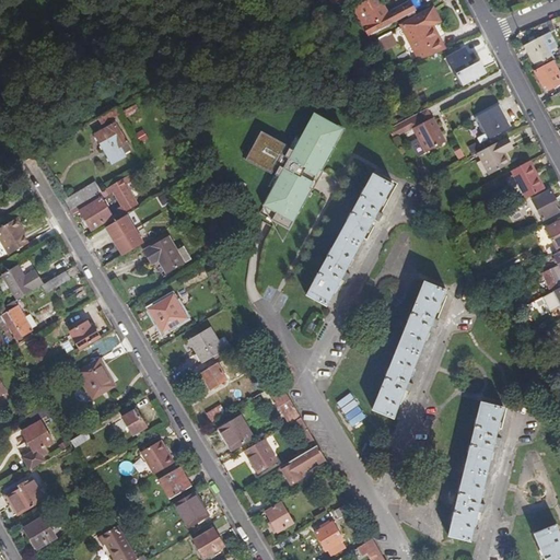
[(378,0),(372,0),(356,9),(370,35),(392,24),(378,0)]
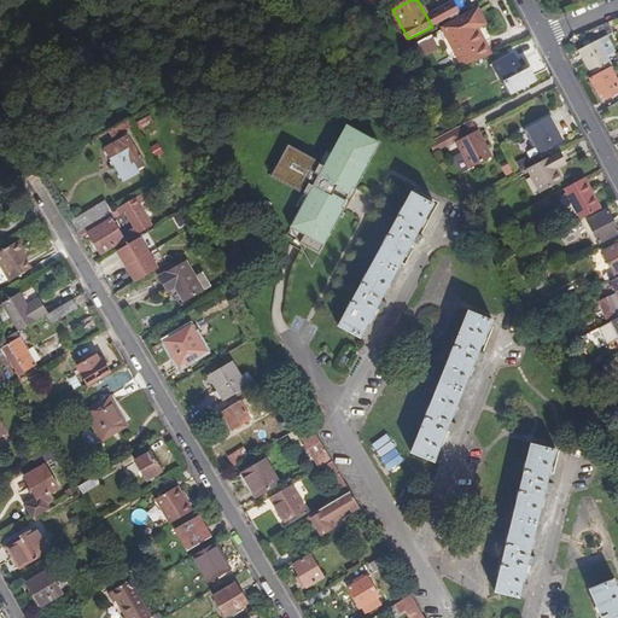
[(367,4),(360,9),(365,18),(373,13),(367,4)]
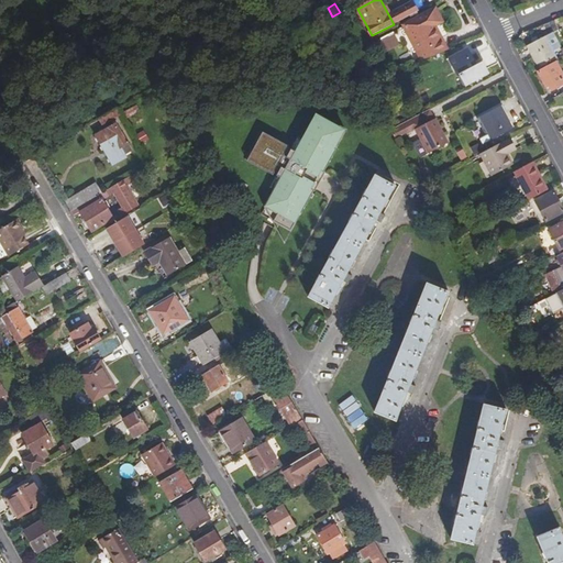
[(405,28),(421,61),(444,52),(432,28),(439,23),(433,12),(405,28)]
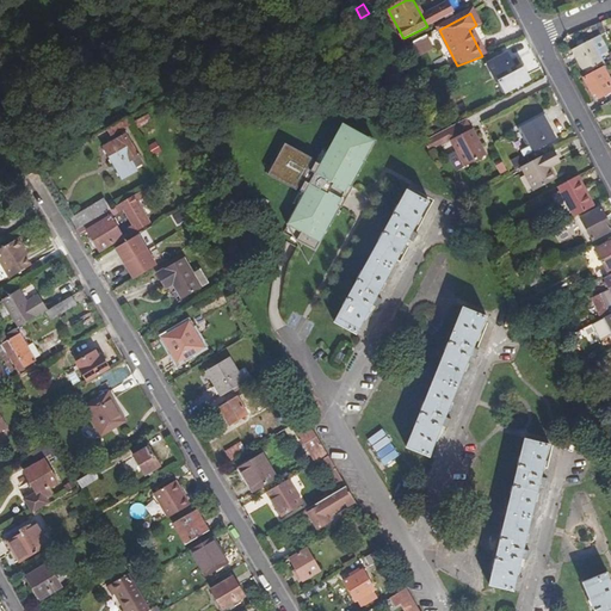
[(425,43),(429,51),(433,48),(427,35),(411,43),(418,57),(423,54),(419,44),(425,43)]
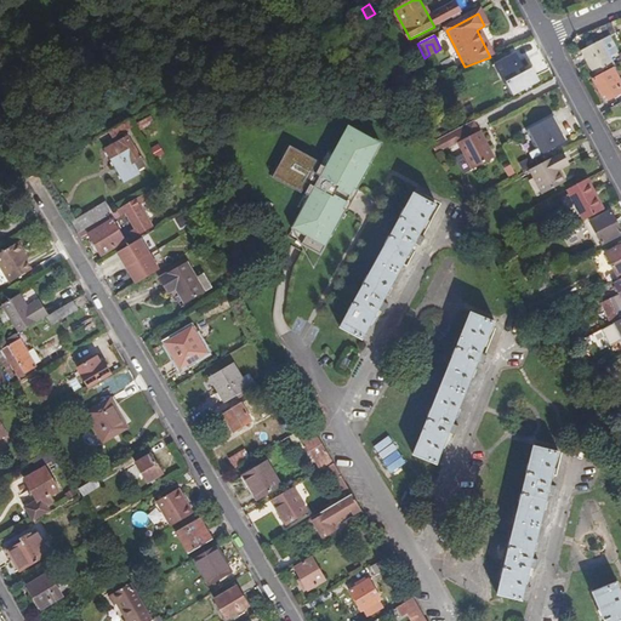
[(582,50),(594,74),(614,64),(609,55),(617,50),(610,35),(582,50)]
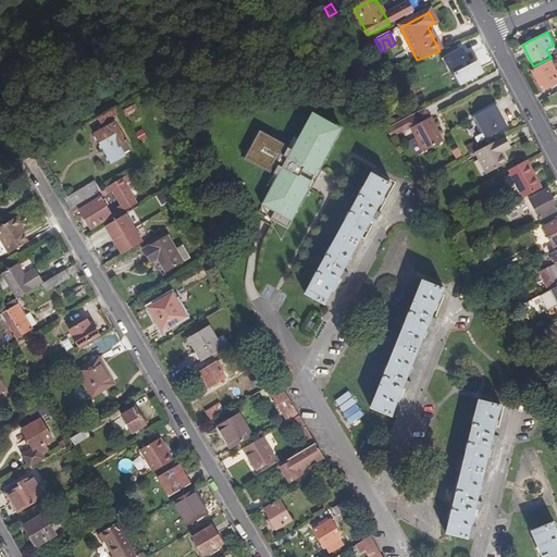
[(386,53),(392,51),(391,47),(387,39),(382,40),(385,49),(386,53)]
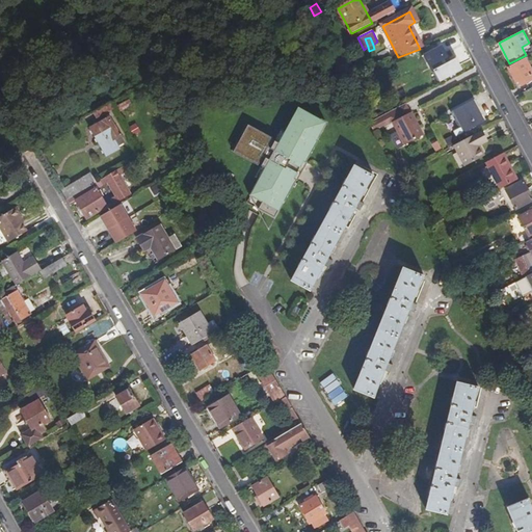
[(442,80),(462,69),(456,58),(450,61),(442,45),(424,55),(433,71),(436,70),(442,79),(442,80)]
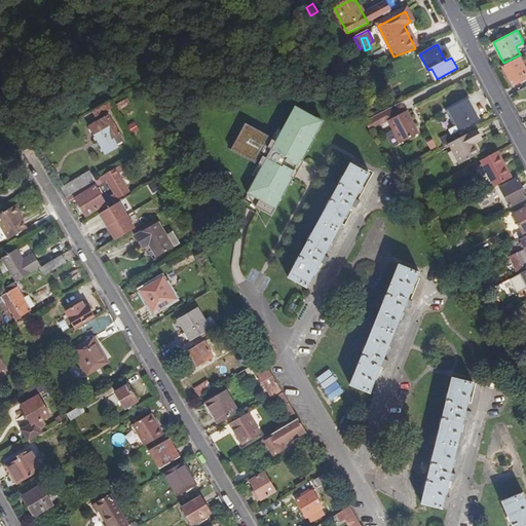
[(517,84),(525,78),(525,70),(519,58),(502,67),(510,80),(514,79),(517,84)]
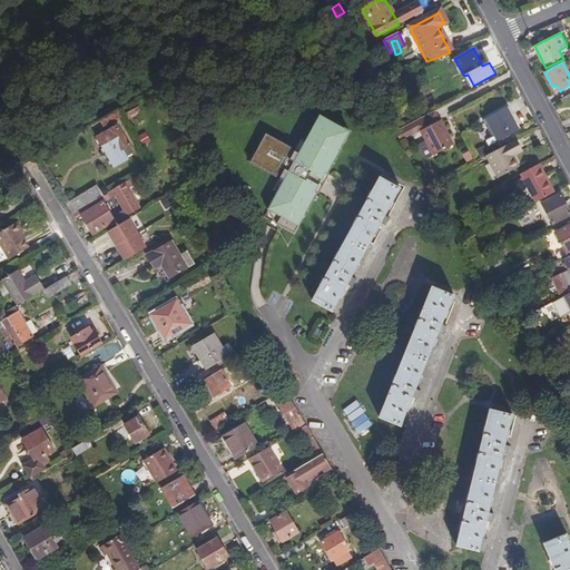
[(468,75),(464,76),(463,77),(469,87),(473,85),(468,75)]
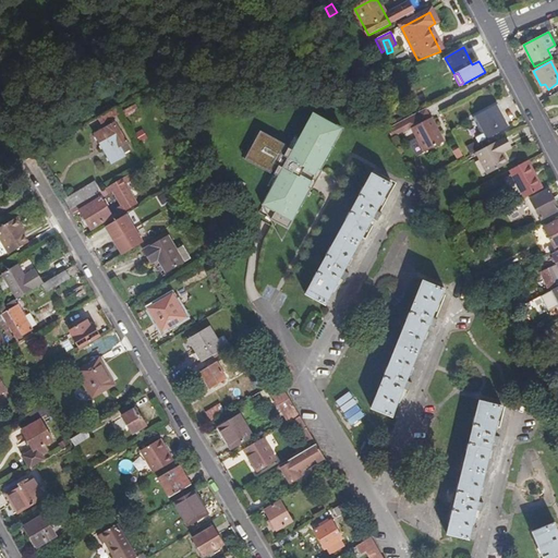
[(478,144),(509,128),(497,105),(475,117),(485,133),(481,135),(475,138),(478,144)]
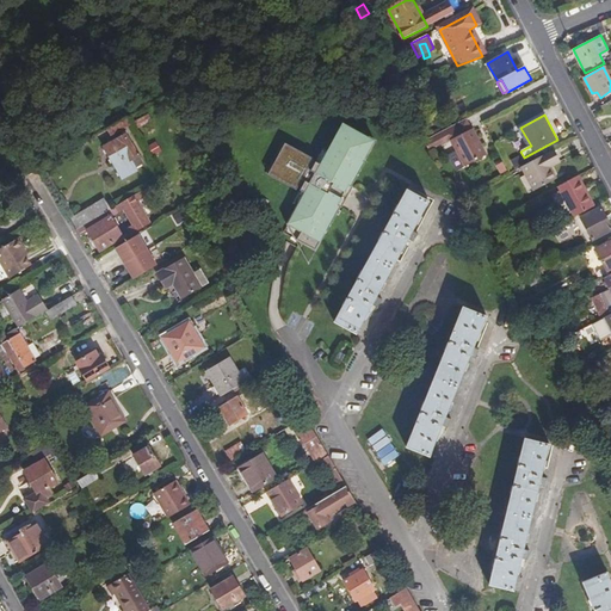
[(130,123),(125,117),(109,127),(112,134),(130,123)]
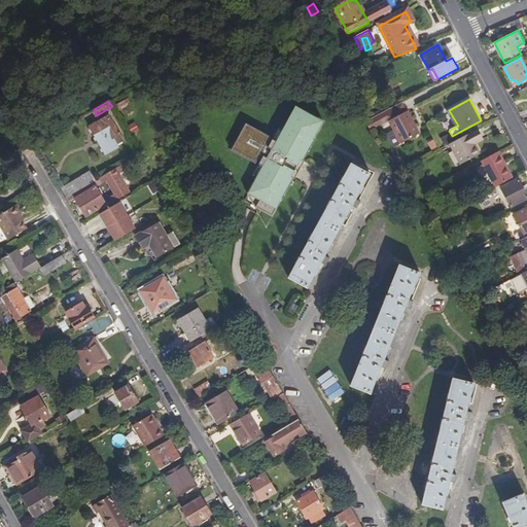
[(420,134),(408,111),(407,111),(401,102),(366,121),(371,130),(380,125),(381,126),(386,124),(389,121),(401,144),(420,134)]
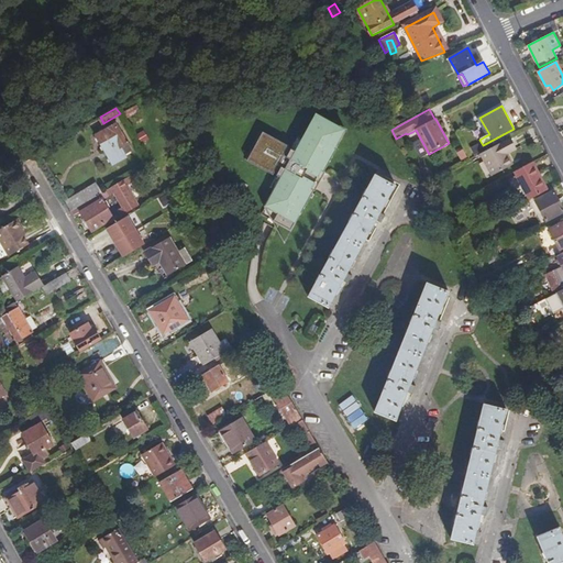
[(278,175),(282,177),(274,192),(276,195),(268,209),(278,213),(275,221),(291,230),(300,212),(301,213),(318,184),(315,183),(318,177),(320,178),(337,150),(335,148),(345,130),(316,113),(296,152),(284,145),(285,144),(263,132),(257,142),(262,143),(256,153),(253,151),(247,161),(269,173),(271,170),(275,174),(279,166),(283,167),(278,175)]
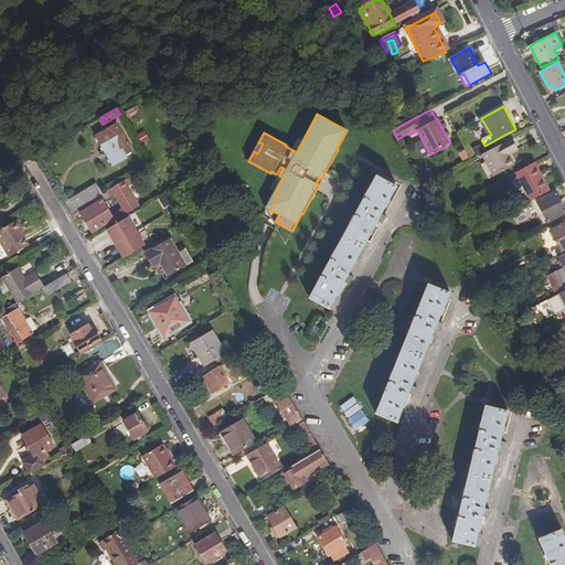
[(477,120),(487,137),(491,135),(481,118),(477,120)]
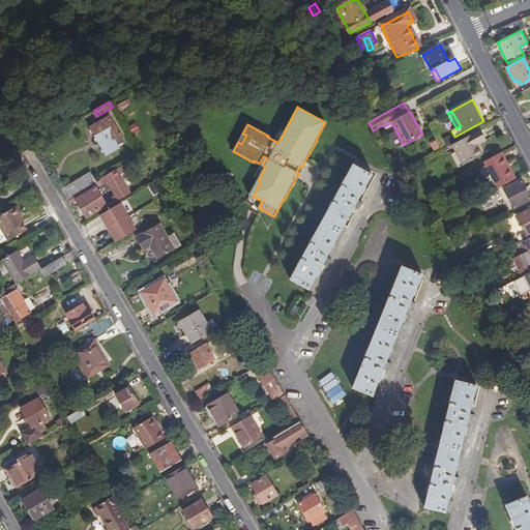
[(123,140),(110,116),(90,127),(106,154),(118,148),(116,145),(123,140)]
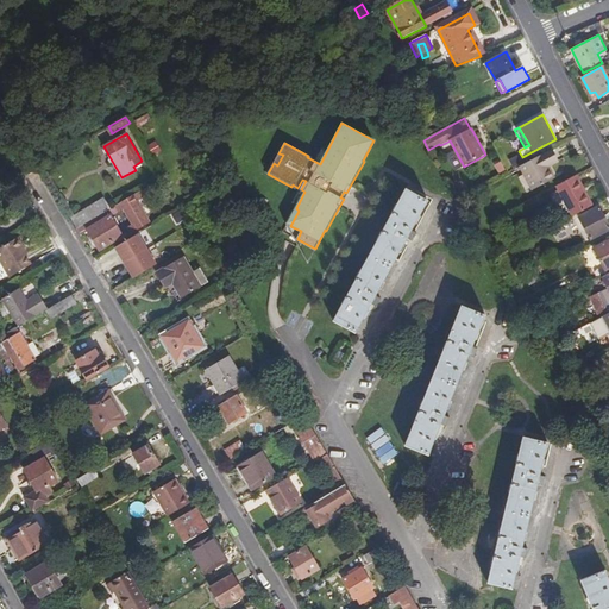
[(552,149),(520,167),(532,192),(552,181),(546,169),(559,162),(552,149)]
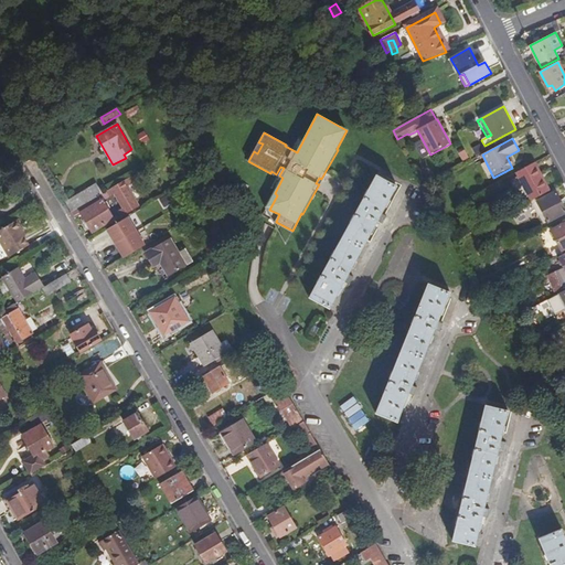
[(263,144),(258,142),(254,151),(257,153),(263,144)]
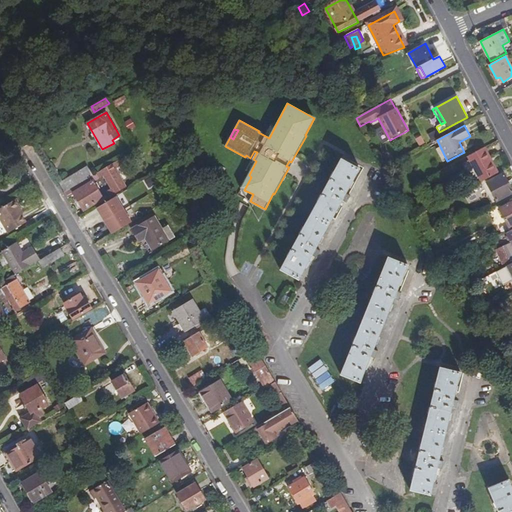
[(431,141),(438,137),(435,131),(427,135),(431,141)]
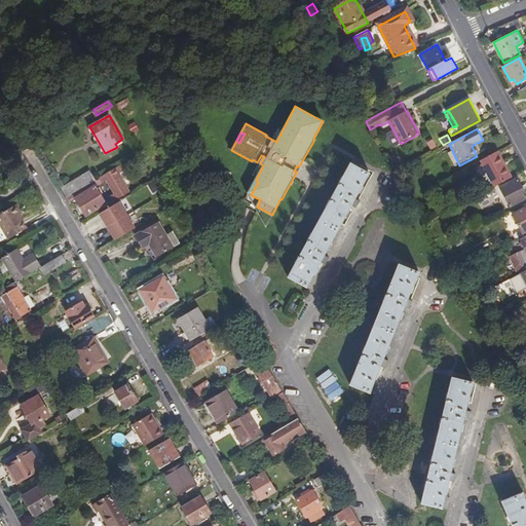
[(512,178),(497,151),(480,160),(494,186),(512,178)]
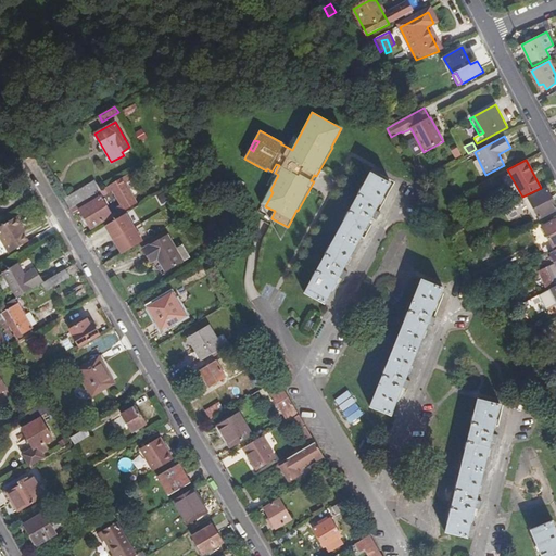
[(376,211),(390,185),(370,173),(304,293),(324,304),(339,277),(343,279),(348,273),(343,269),(373,217),(376,219),(380,213),(376,211)]
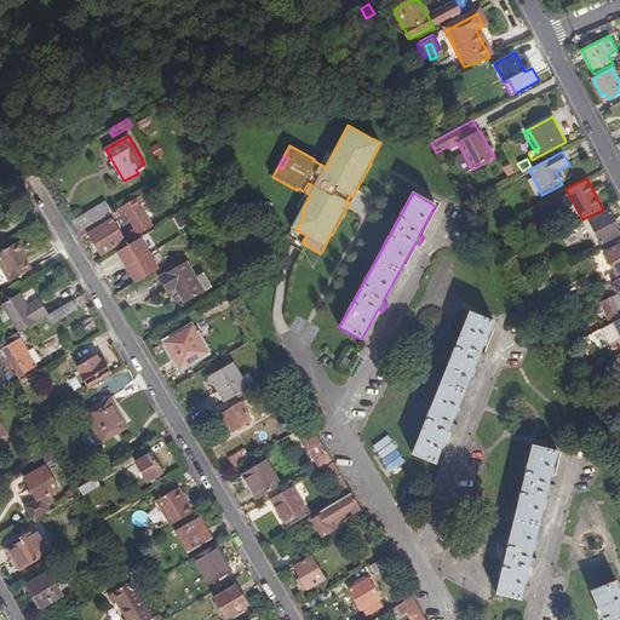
[(143,194),(118,210),(121,214),(127,211),(138,228),(132,233),(135,236),(151,225),(141,205),(147,201),(143,194)]
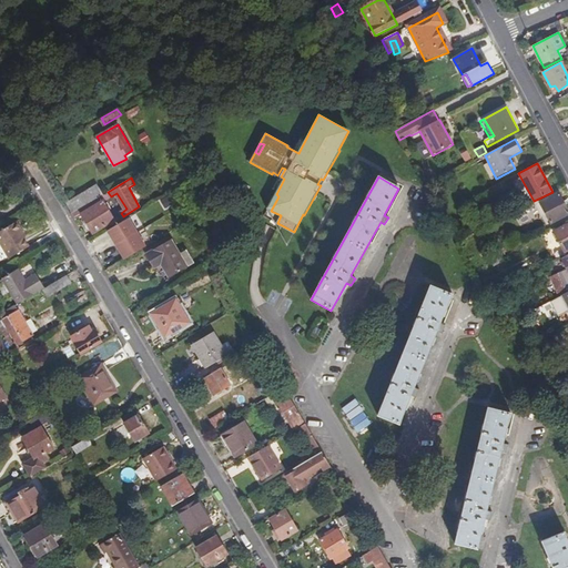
[(80,199),(68,205),(73,213),(103,195),(99,186),(80,198),(80,199)]
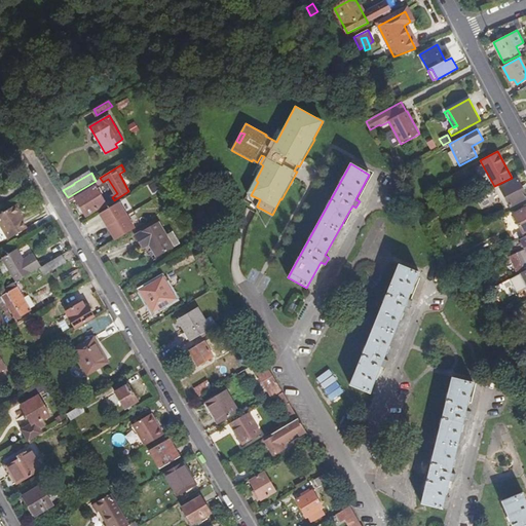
[(108,204),(97,186),(103,182),(100,178),(96,181),(68,197),(71,203),(77,200),(87,216),(108,204)]
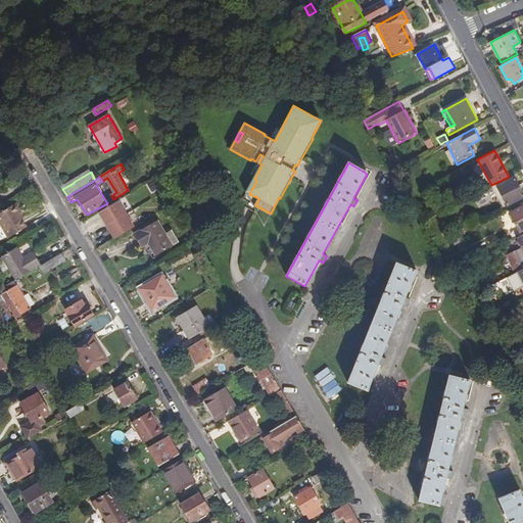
[(507,206),(522,197),(522,194),(514,177),(496,187),(507,206)]
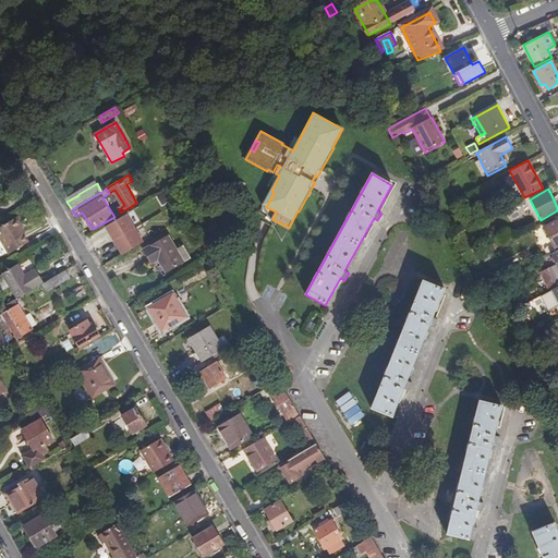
[(274,193),(271,191),(263,206),(269,218),(273,219),(276,211),(266,207),(274,193)]
